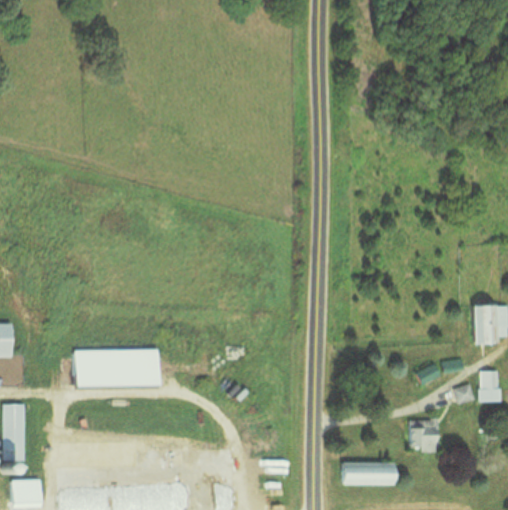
[(507,305),(471,305),(471,344),(496,344),(496,336),(507,336),(507,305)]
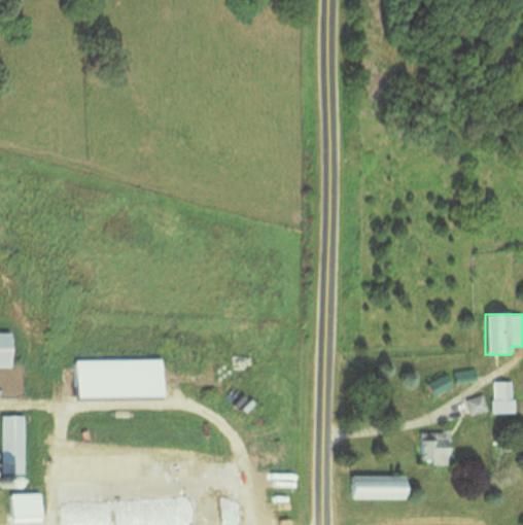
[(10,334),(0,334),(0,368),(10,369),(10,334)]
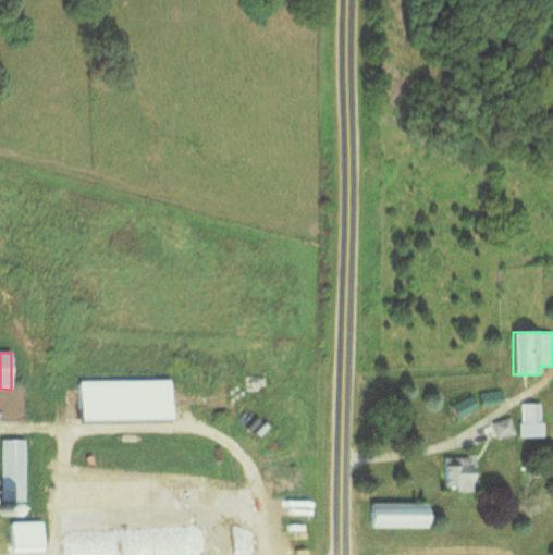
[(504,404),(503,393),(482,395),(483,406),(504,404)]
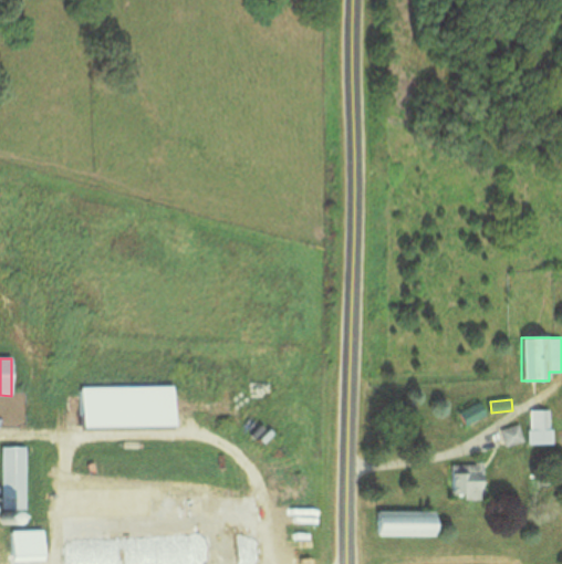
[(459,411),(464,427),(486,419),(481,405),(459,411)]
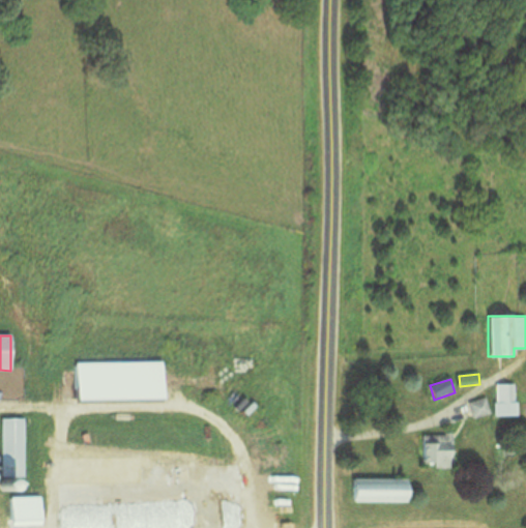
[(496,384),(496,416),(519,416),(519,384),(496,384)]
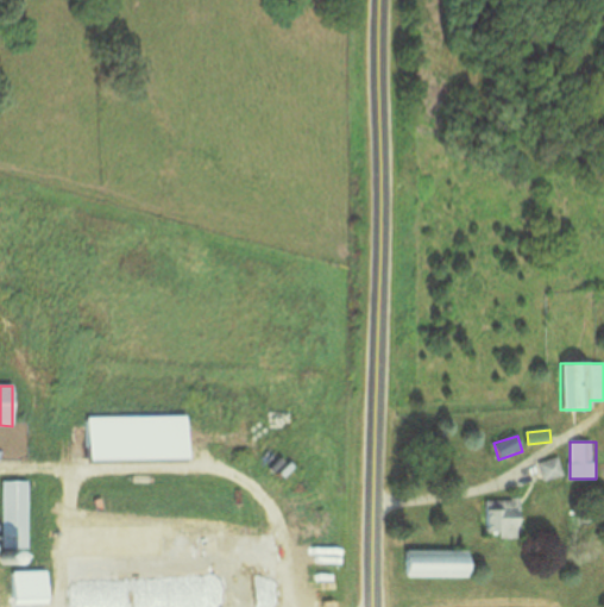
[(562,479),(560,461),(541,462),(542,480),(562,479)]
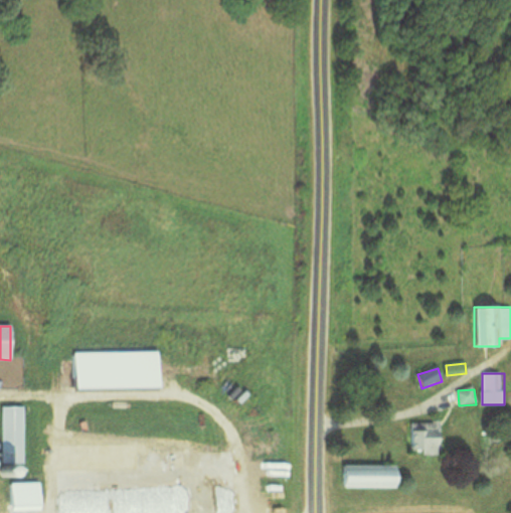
[(24,463),(24,407),(3,407),(3,454),(12,454),(12,463),(24,463)]
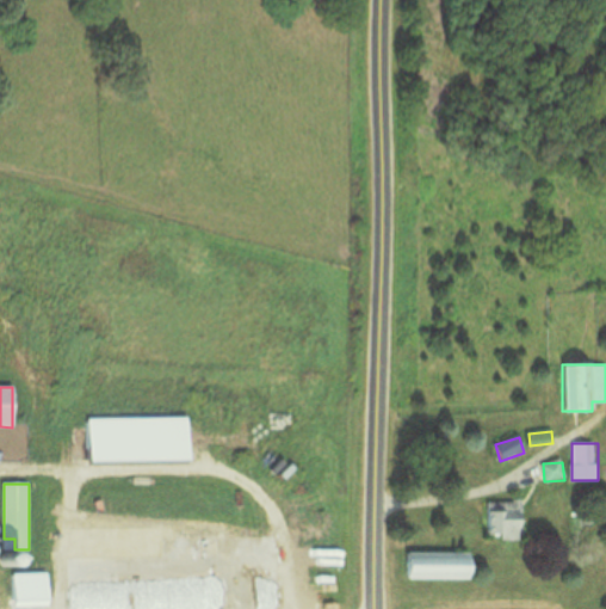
[(519,502),(487,502),(487,539),(519,539),(519,502)]
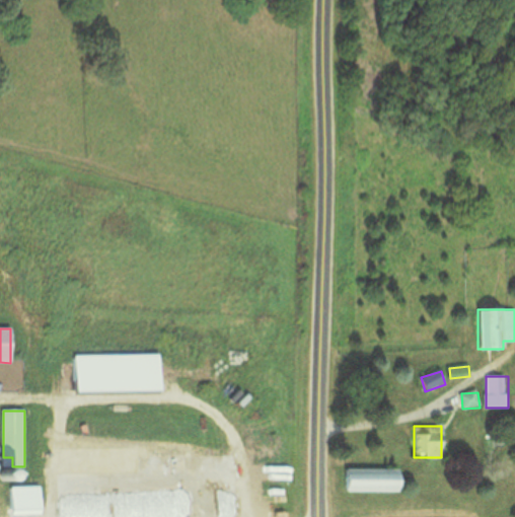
[(398,468),(343,468),(343,492),(398,492),(398,468)]
